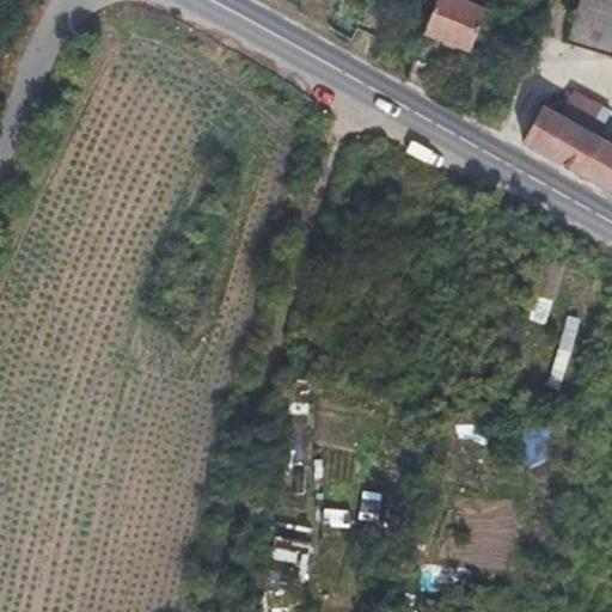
[(461,0),(435,0),(423,31),(469,48),(484,8),(461,0)]
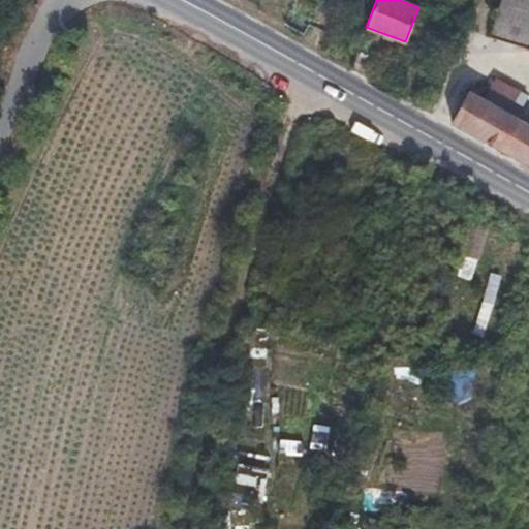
[(528,50),(528,0),(501,0),(490,37),(528,50)]
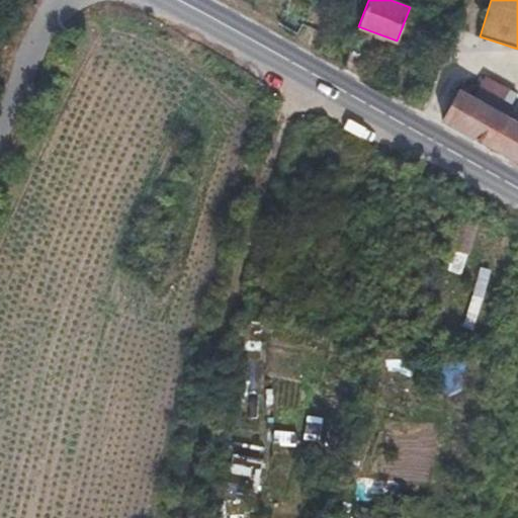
[(517,123),(504,115),(509,106),(514,96),(484,79),(471,98),(458,90),(441,119),(517,161),(517,123)]
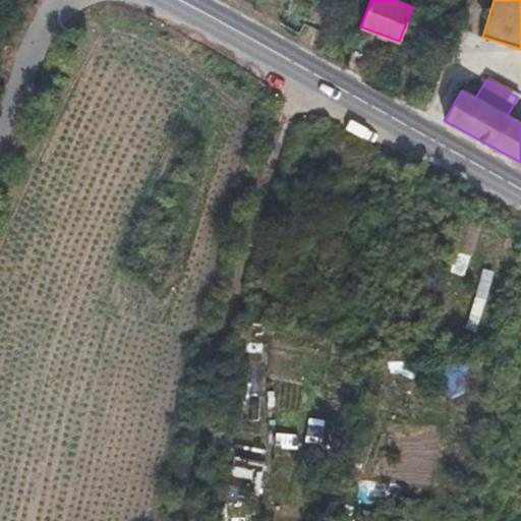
[(231,457),(229,476),(259,480),(263,461),(231,457)]
